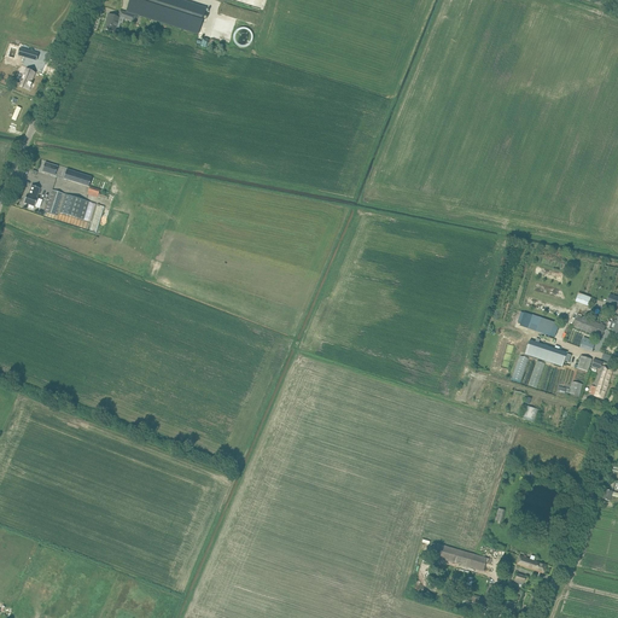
[(207,10),(176,0),(129,0),(127,11),(198,35),(207,10)]
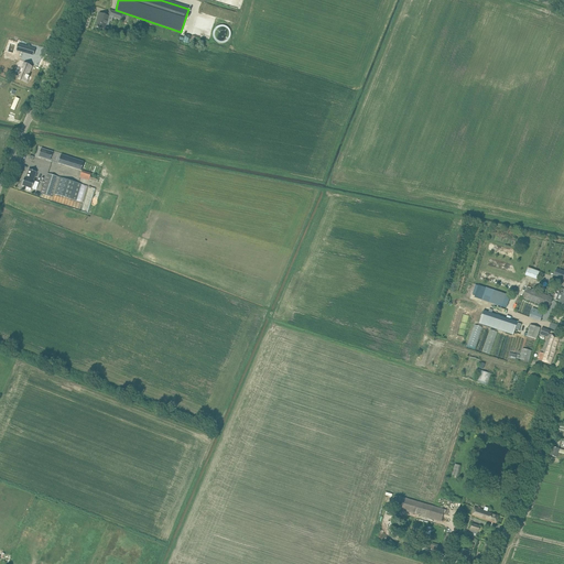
[(105,30),(106,25),(108,26),(110,21),(108,20),(109,17),(99,13),(98,18),(96,26),(105,30)]
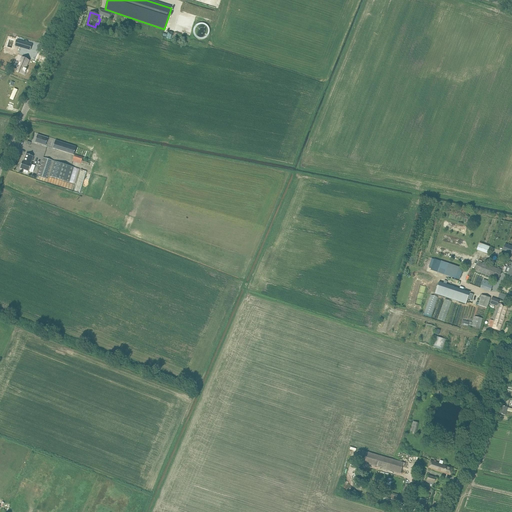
[(207,39),(207,24),(194,24),(194,39),(207,39)]
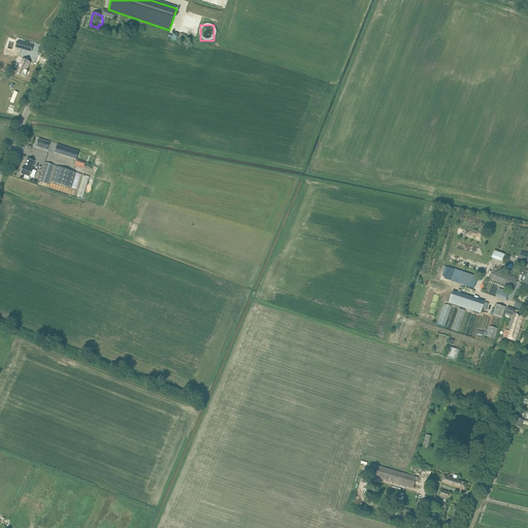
[(19,68),(18,71),(26,75),(29,69),(28,68),(31,61),(24,58),(20,67),(19,67),(19,68)]
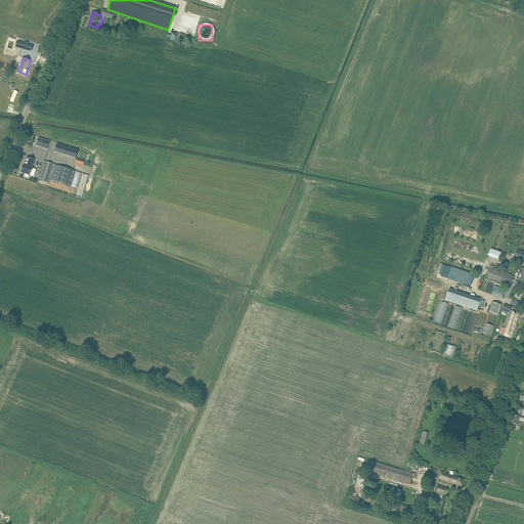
[(38,138),(36,145),(46,149),(49,141),(38,138)]
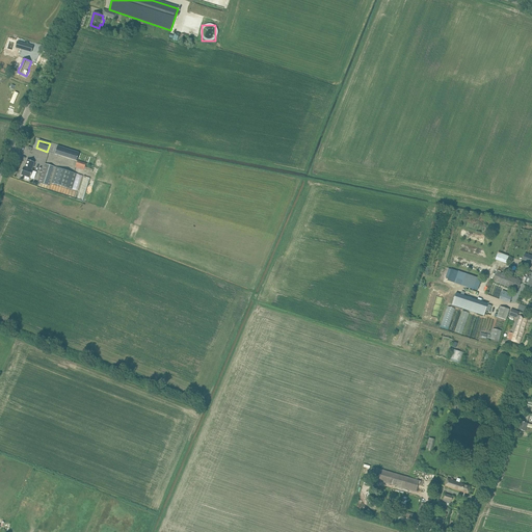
[(77,161),(79,153),(57,145),(55,154),(77,161)]
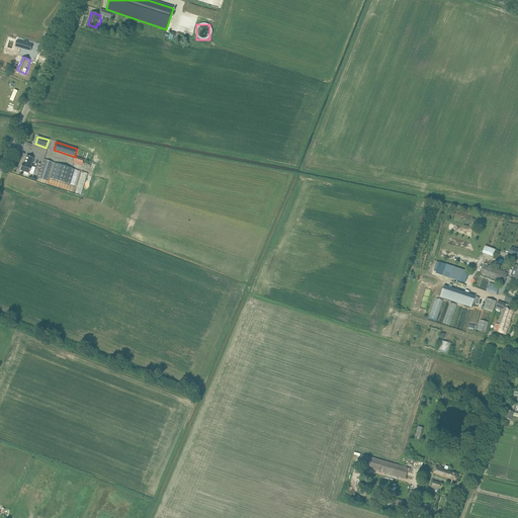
[(30,166),(33,158),(26,156),(23,163),(22,163),(20,170),(24,172),(24,174),(27,175),(28,173),(29,173),(31,166),(30,166)]
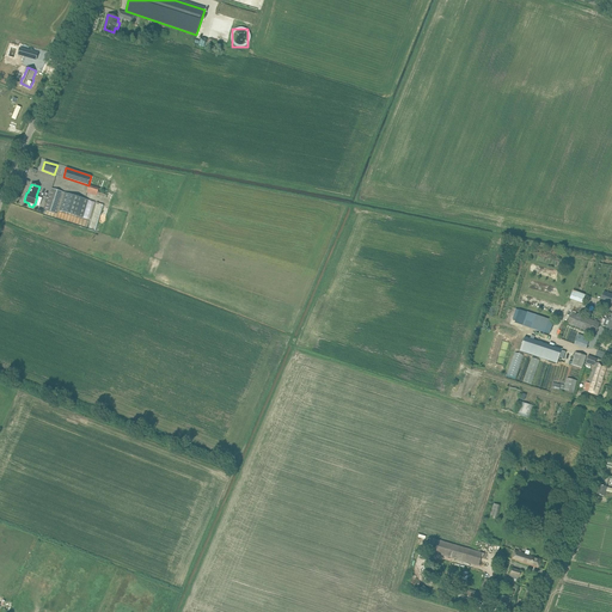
[(87,185),(85,194),(96,195),(97,188),(87,185)]
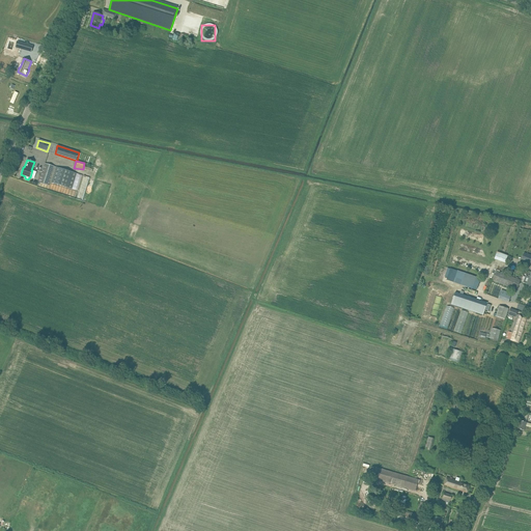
[(49,186),(50,183),(72,189),(76,173),(45,164),(39,183),(49,186)]
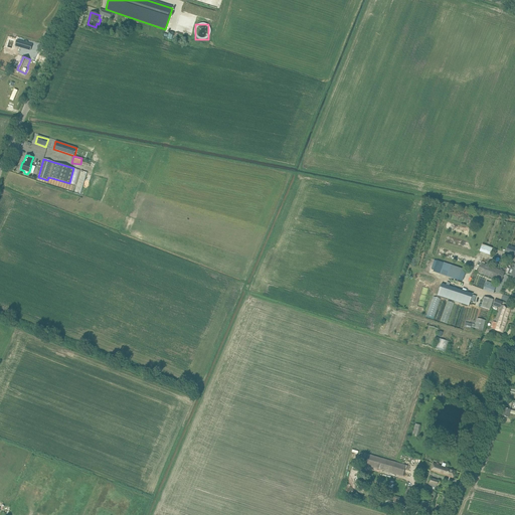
[(489,255),(491,247),(481,243),(478,250),(489,255)]
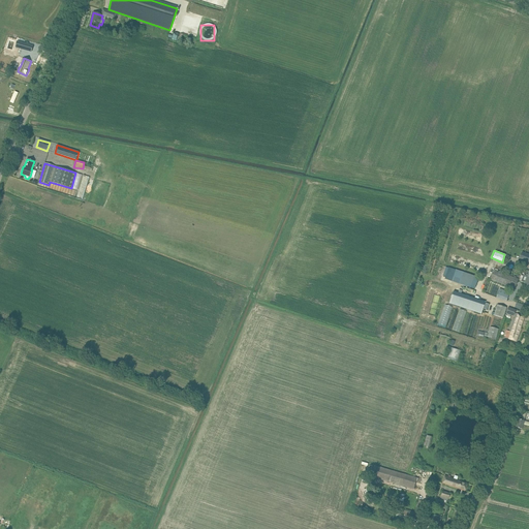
[(528,254),(522,252),(519,259),(528,262),(528,254)]
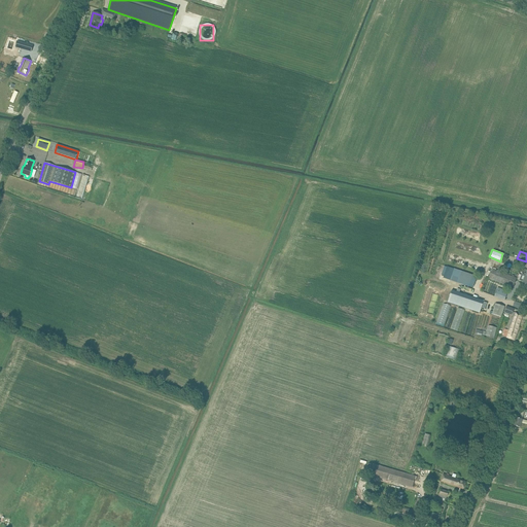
[(452,269),(449,280),(472,288),(476,276),(452,269)]
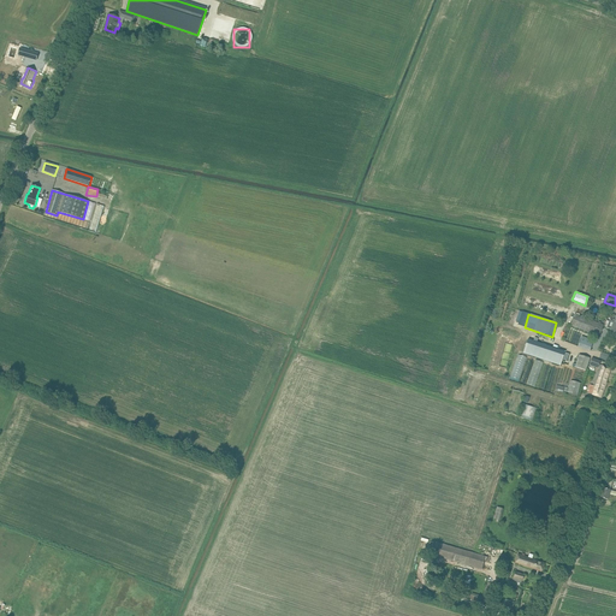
[(575,314),(570,326),(596,336),(598,337),(604,323),(599,320),(598,323),(575,314)]
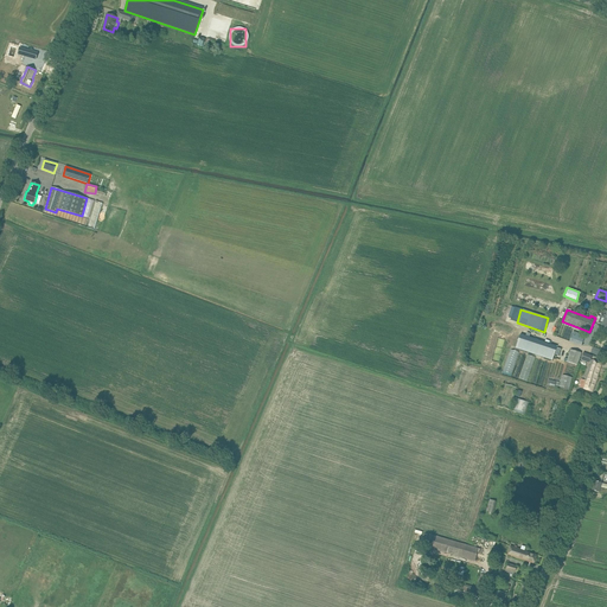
[(580,345),(583,336),(572,332),(568,340),(580,345)]
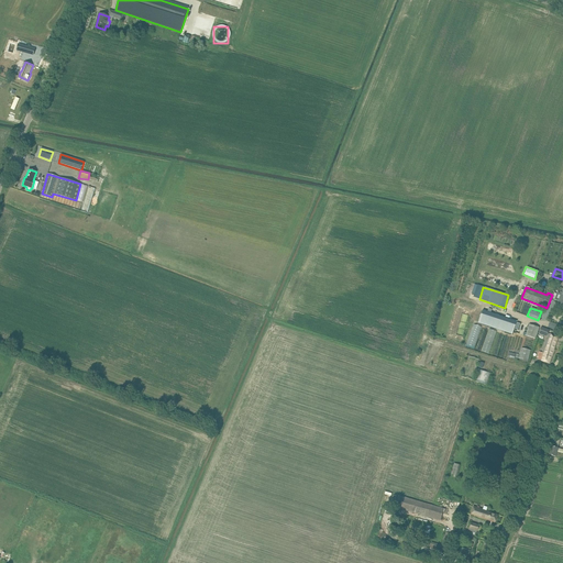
[(483,310),(478,323),(511,334),(516,321),(483,310)]
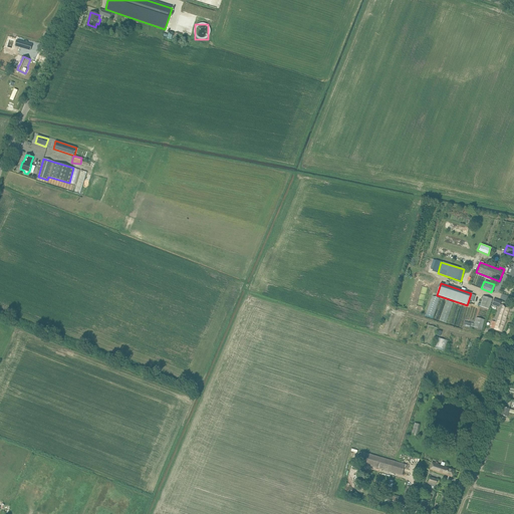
[(426,316),(434,319),(440,298),(433,296),(426,316)]
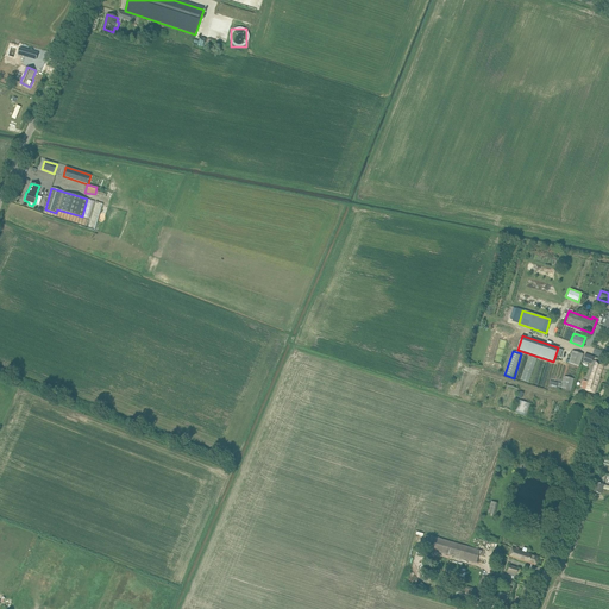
[(571,351),(567,363),(579,366),(583,355),(572,351),(571,351)]
